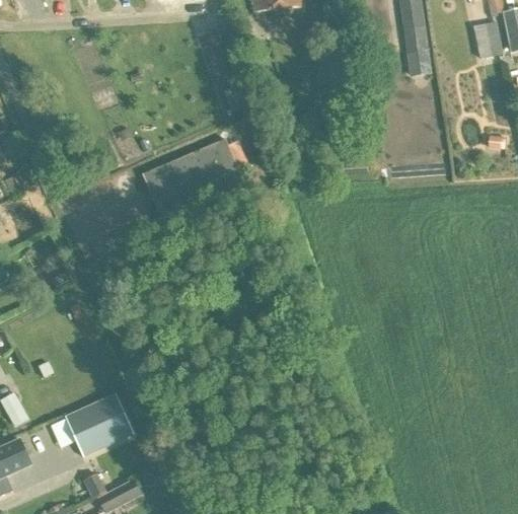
[(251,0),(252,11),(301,7),(300,0),(251,0)]
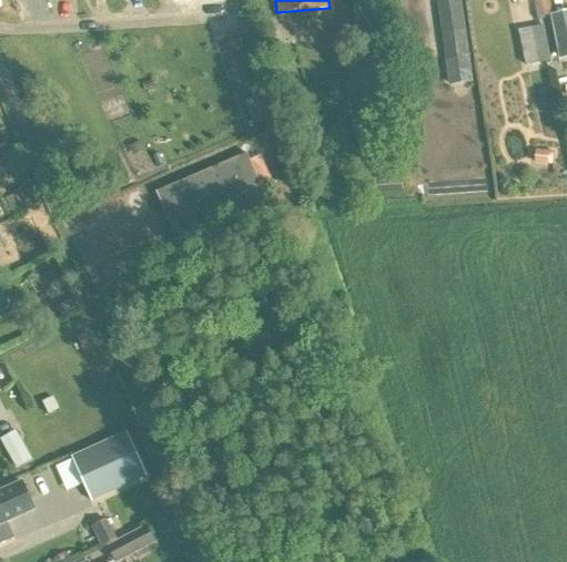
[(436,0),(441,29),(464,26),(459,0),(436,0)]
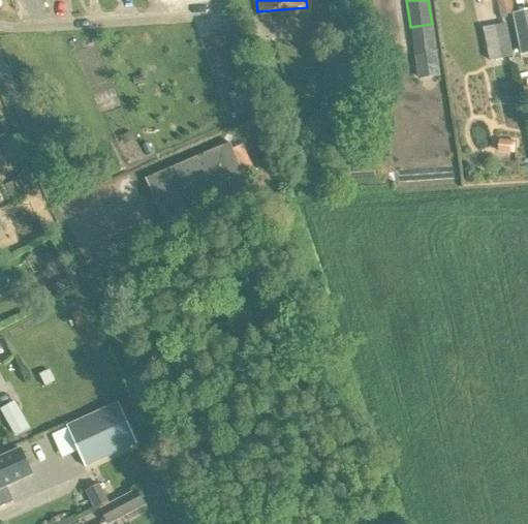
[(527,7),(511,10),(521,53),(527,51),(527,7)]
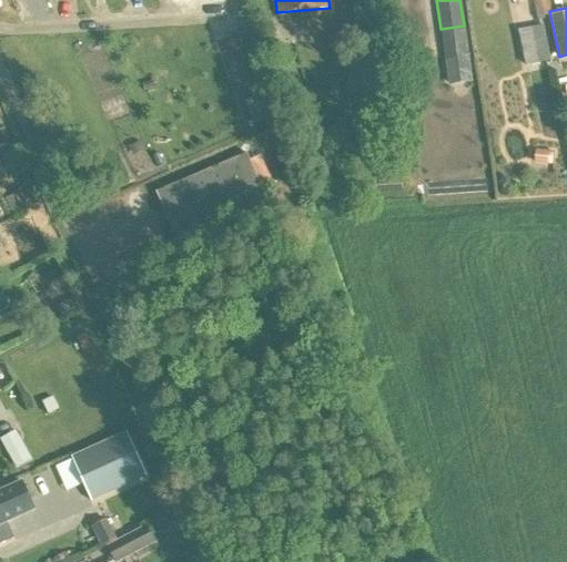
[(518,30),(526,61),(528,71),(548,67),(546,57),(549,55),(542,24),(518,30)]
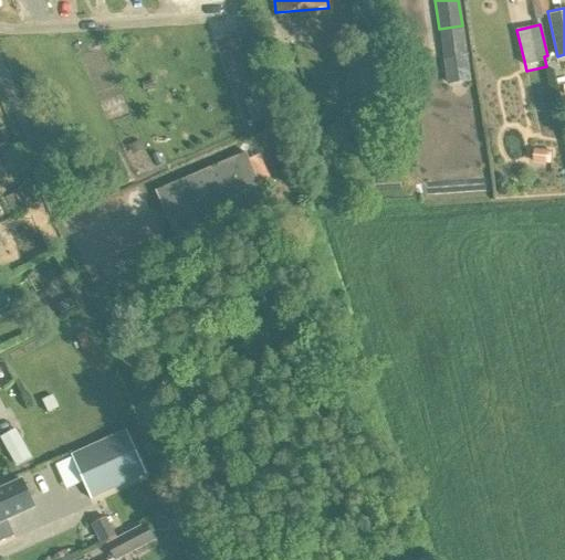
[(156,186),(176,233),(268,197),(248,148),(156,186)]
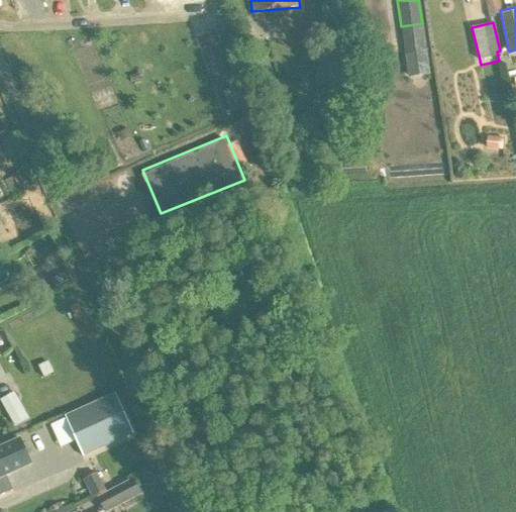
[(13,392),(0,399),(14,424),(27,416),(13,392)]
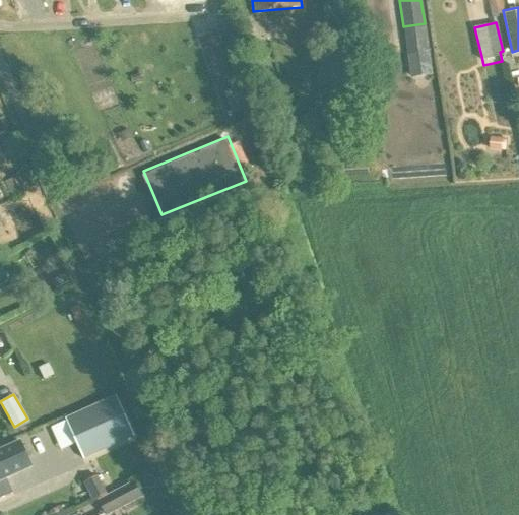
[(129,434),(111,395),(66,415),(84,454),(129,434)]
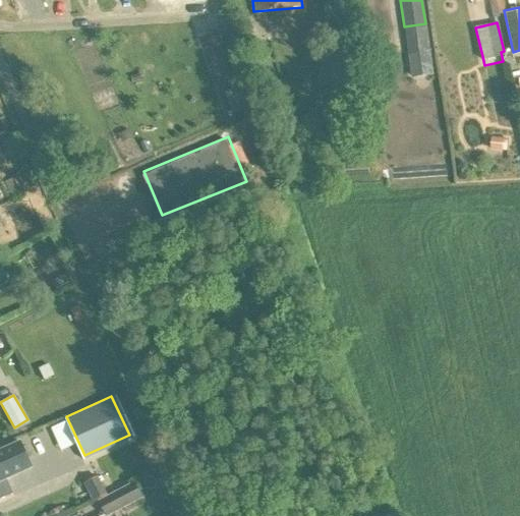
[(16,471),(14,468),(31,461),(20,438),(0,447),(0,497),(13,491),(7,475),(16,471)]
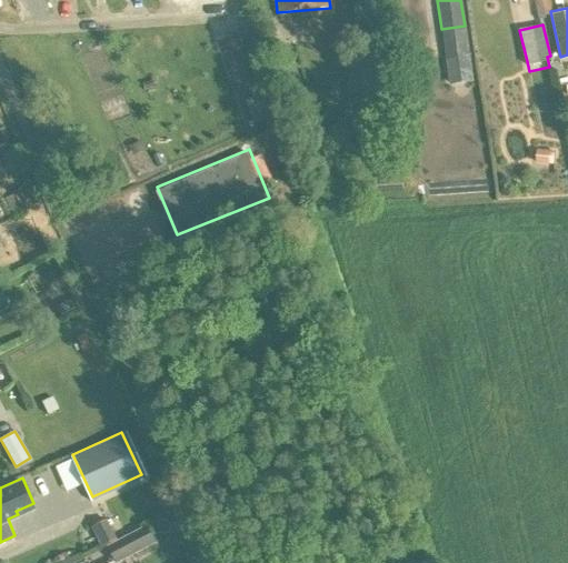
[(90,525),(101,544),(116,536),(106,518),(90,525)]
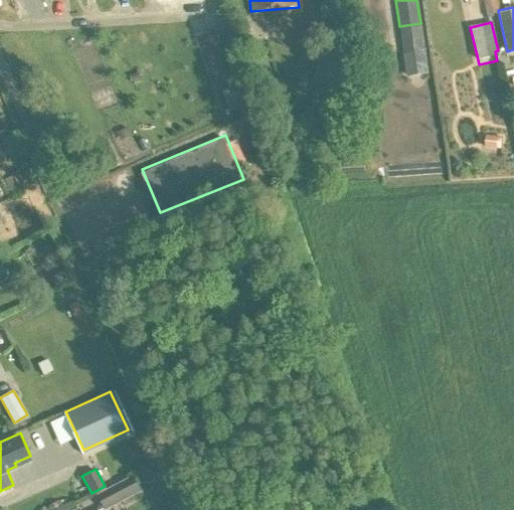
[(132,474),(96,493),(104,508),(141,490),(132,474)]
